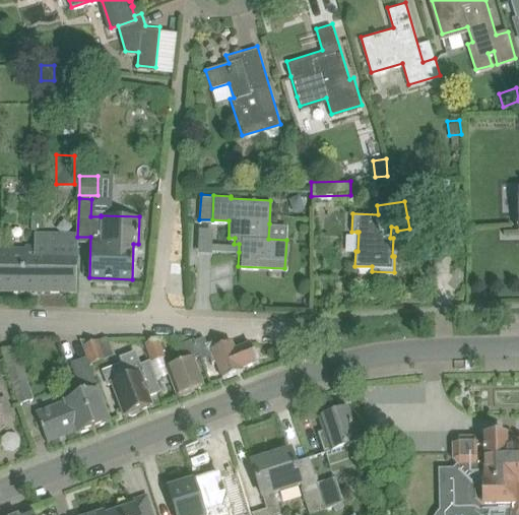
[(0,227),(0,288),(74,290),(75,233),(47,233),(47,244),(23,244),(23,247),(7,247),(7,243),(0,243),(0,227)]
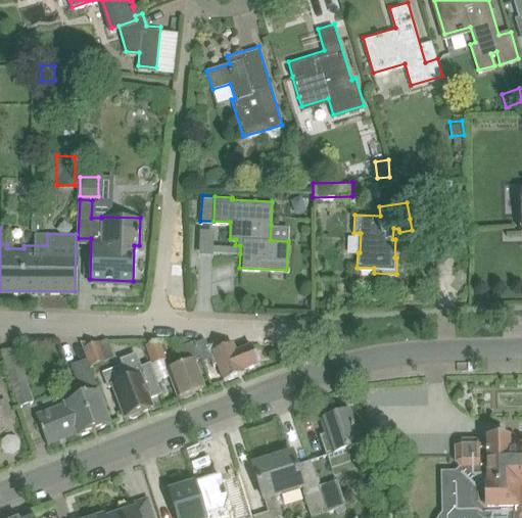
[(157,338),(145,342),(152,361),(164,357),(157,338)]
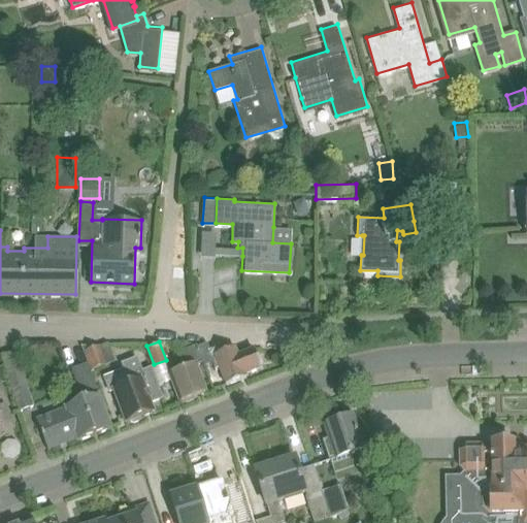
[(206,341),(197,345),(202,359),(209,356),(213,366),(218,365),(224,383),(245,374),(244,370),(260,364),(254,346),(236,353),(233,346),(226,348),(225,344),(221,346),(221,345),(217,345),(208,348),(206,341)]
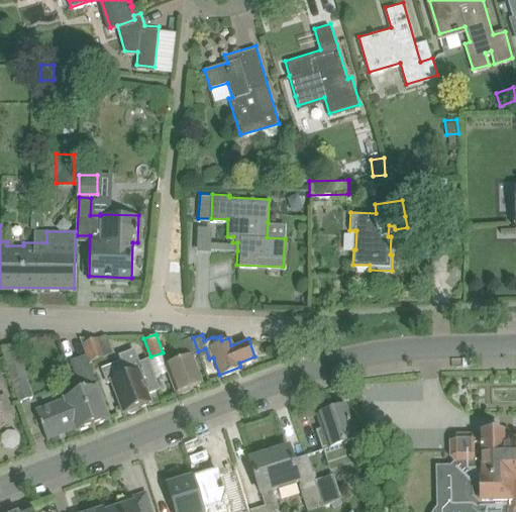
[(97,335),(79,335),(86,353),(87,354),(89,360),(104,353),(97,335)]
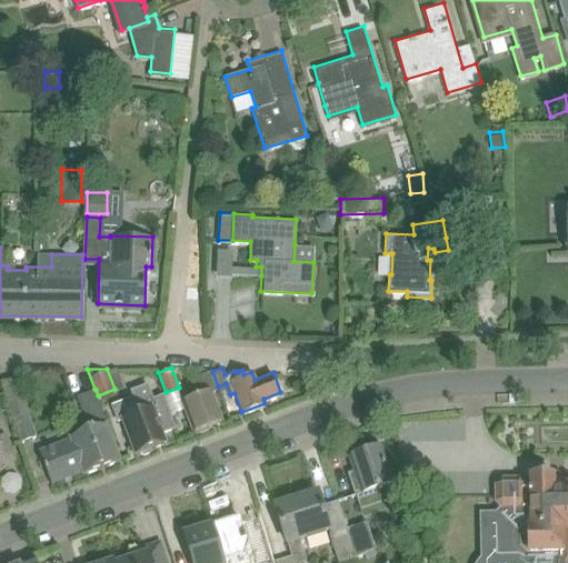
[(209,390),(218,386),(212,371),(211,371),(210,370),(191,376),(197,394),(182,400),(193,430),(198,429),(199,431),(208,428),(207,425),(220,420),(209,390)]
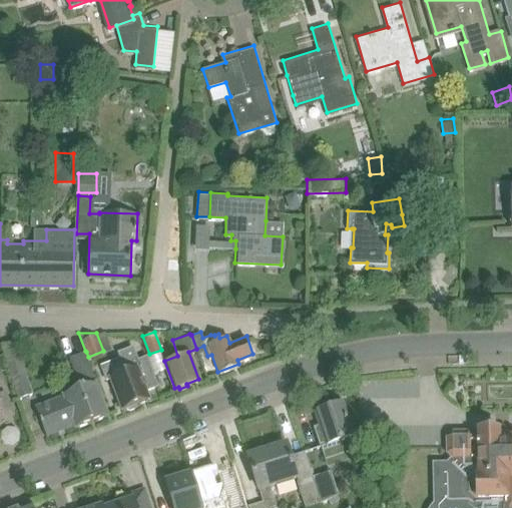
[(32,392),(15,337),(2,342),(19,396),(32,392)]
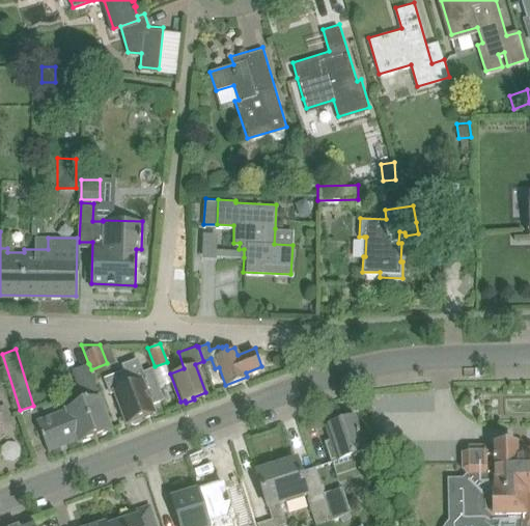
[(123,368),(105,376),(110,390),(113,389),(126,422),(130,421),(133,422),(138,420),(139,417),(141,417),(155,412),(150,402),(163,396),(151,366),(142,369),(137,357),(121,362),(123,368)]
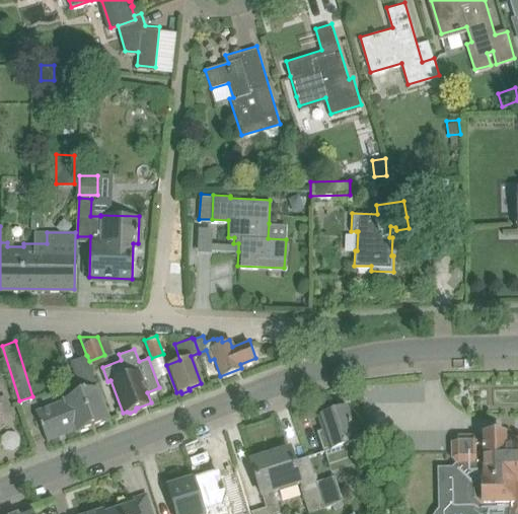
[(64,397),(34,409),(47,439),(75,428),(77,431),(111,418),(89,361),(87,356),(86,355),(72,360),(83,390),(64,397)]
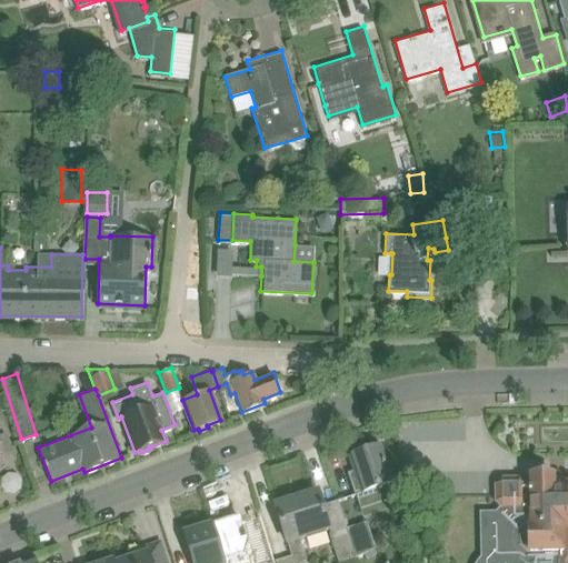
[(0,453),(11,449),(5,431),(0,433),(0,453)]
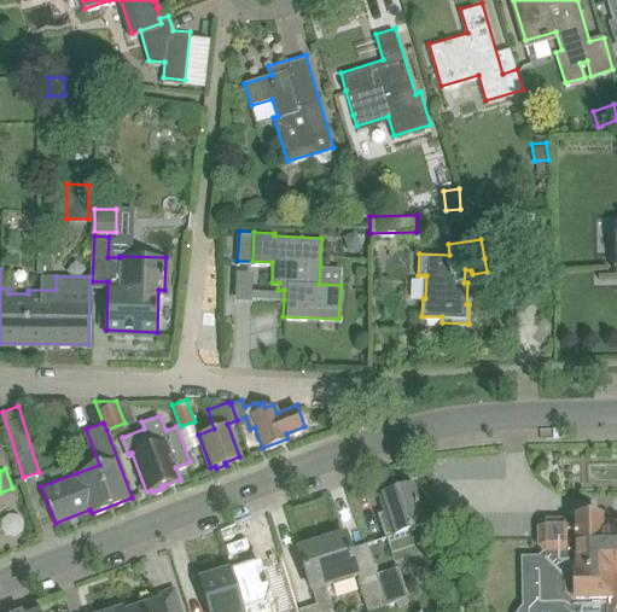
[(385,511),(379,513),(386,535),(390,547),(424,536),(428,548),(438,545),(431,520),(425,522),(412,483),(380,494),(385,511)]
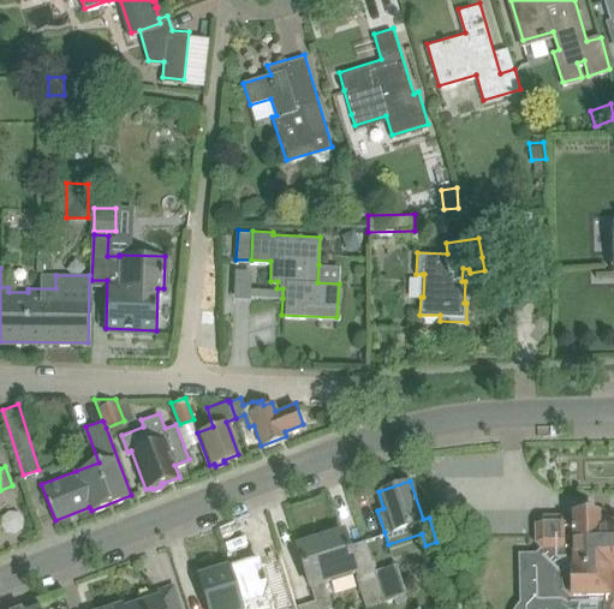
[(613,608),(613,520),(607,520),(607,514),(573,514),(573,521),(566,521),(560,514),(542,514),(535,521),(535,539),(542,545),(535,553),(518,554),(518,599),(511,608),(613,608)]
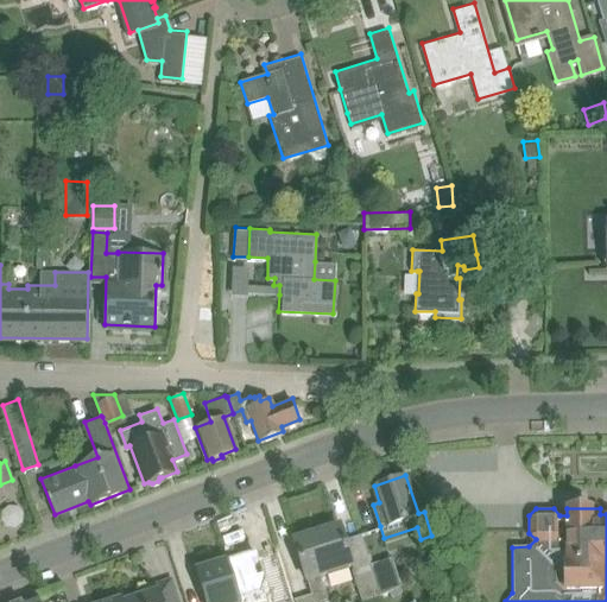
[(310,593),(295,597),(296,601),(314,601),(328,597),(320,572),(351,562),(339,525),(292,539),(310,593)]
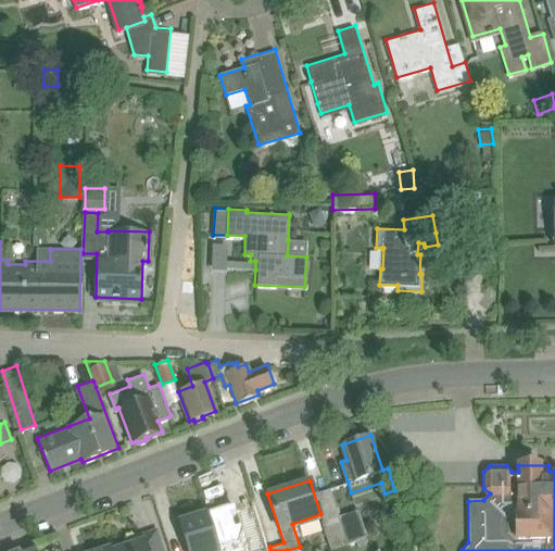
[(210,511),(206,512),(218,550),(268,550),(253,501),(236,508),(235,503),(222,506),(221,502),(209,506),(210,511)]
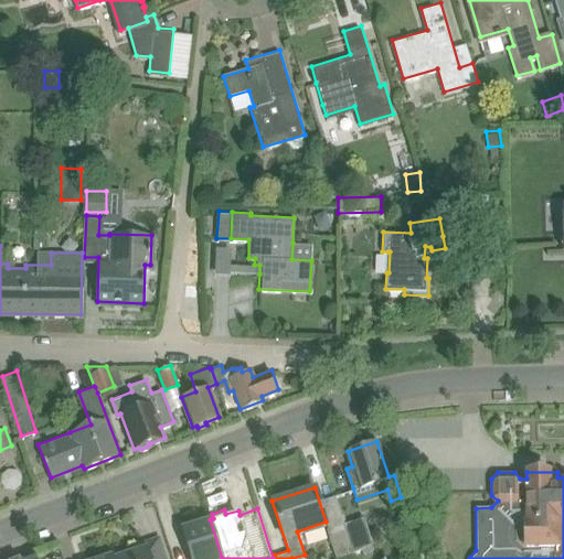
[(347,520),(343,522),(352,550),(355,549),(362,547),(374,544),(365,515),(347,520)]
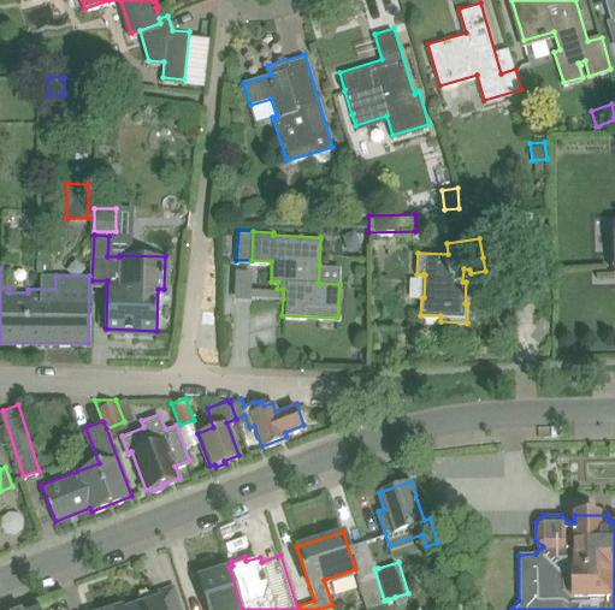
[(208,609),(236,609),(242,609),(229,567),(199,578),(208,609)]
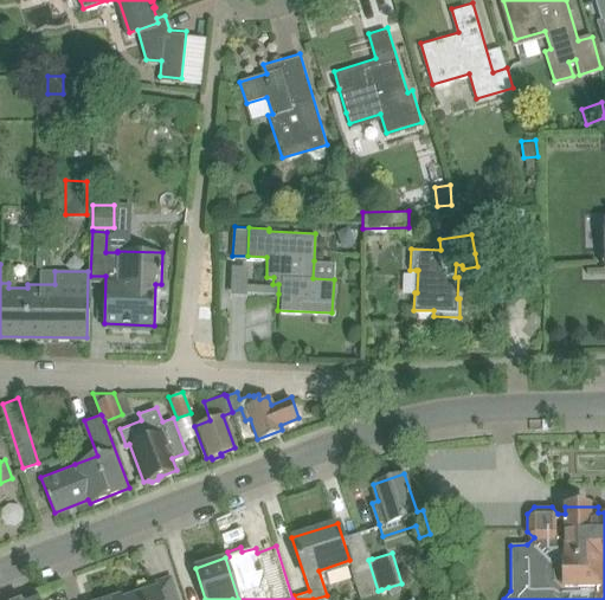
[(368,560),(351,566),(360,597),(378,591),(368,560)]
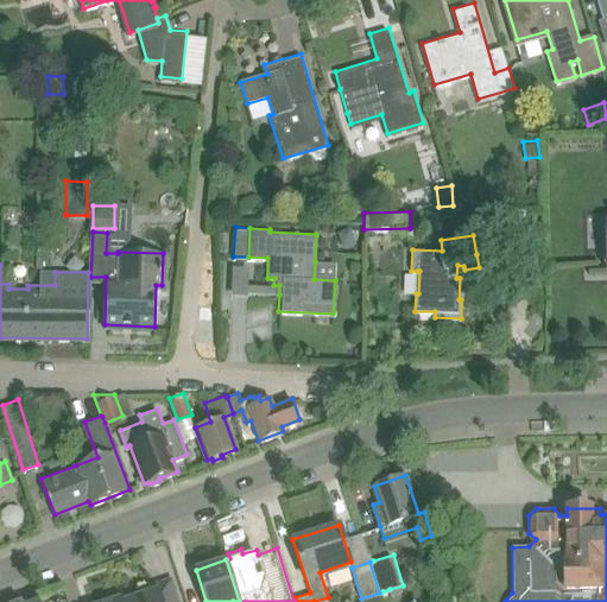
[(122,599),(122,601),(178,601),(170,576),(152,582),(155,588),(122,599)]
